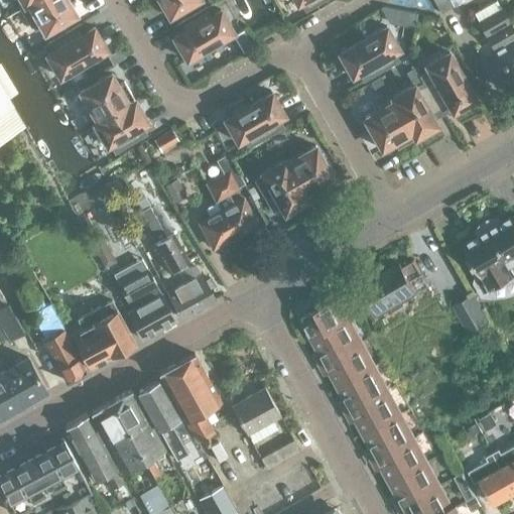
[(35,0),(26,5),(22,7),(33,25),(39,21),(47,33),(79,15),(72,4),(78,0),(77,0),(35,0)]
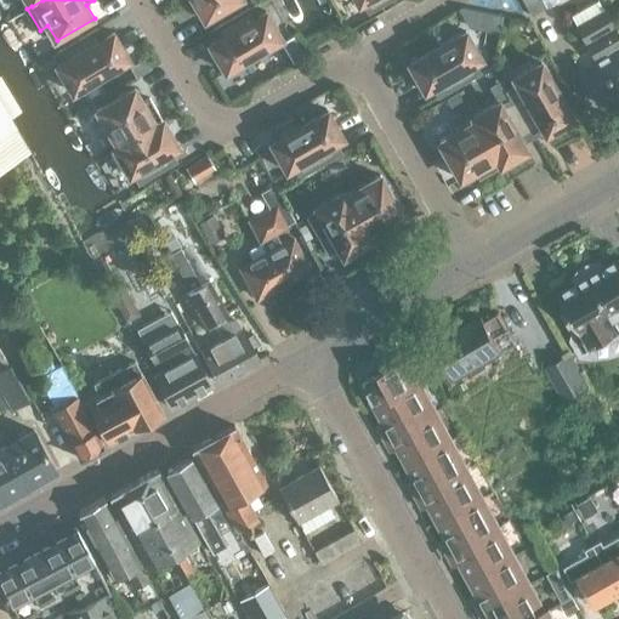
[(206,21),(242,0),(185,0),(192,11),(198,7),(206,21)]
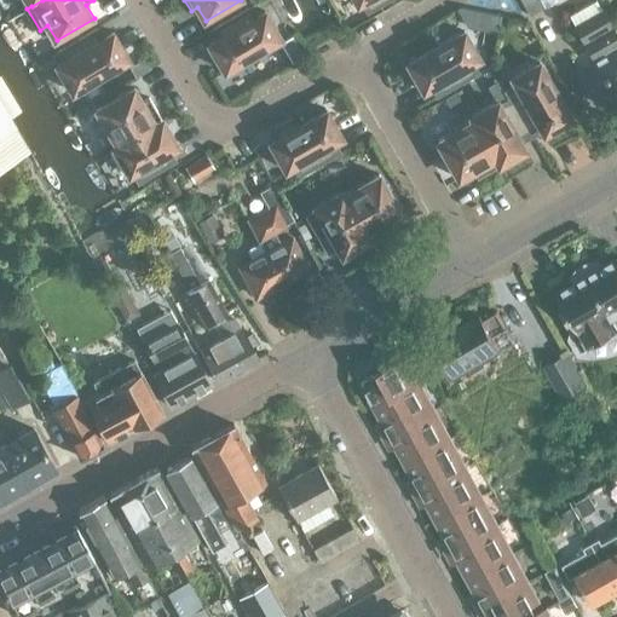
[(356,0),(359,6),(363,4),(369,15),(393,0),(356,0)]
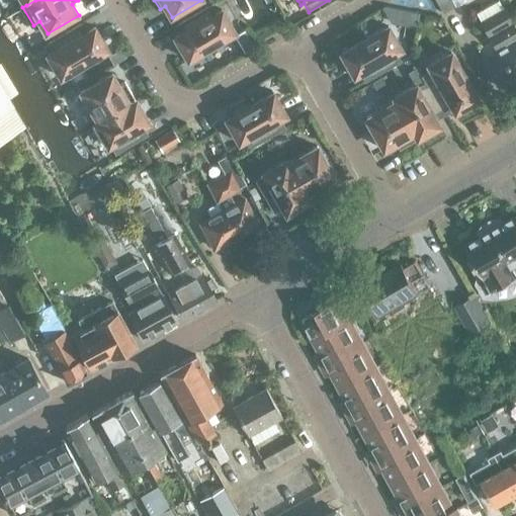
[(456,9),(451,0),(437,0),(446,15),(456,9)]
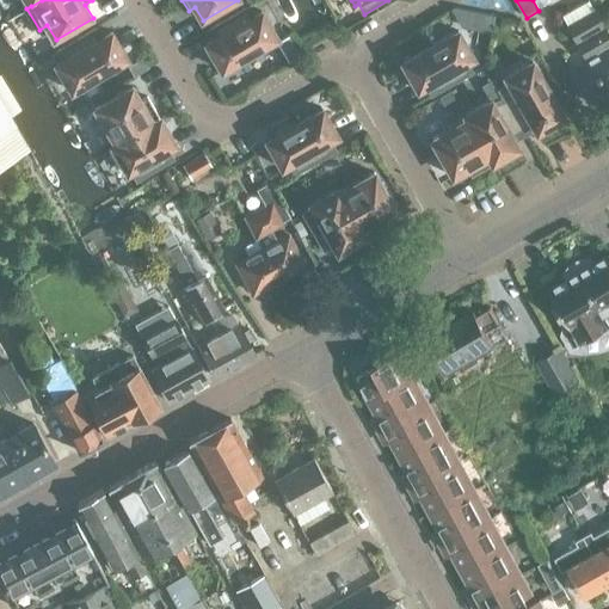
[(563,18),(589,63),(572,73),(591,106),(608,94),(608,34),(590,2),(563,18)]
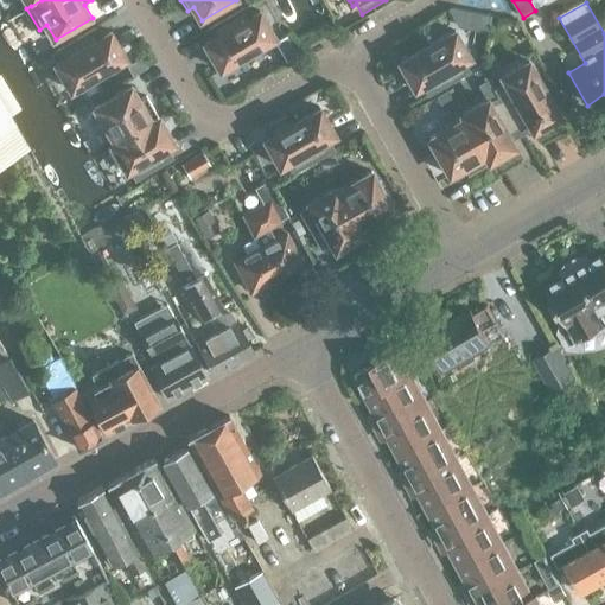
[(248,6),(210,29),(216,39),(207,45),(223,71),(278,39),(261,13),(254,17),(248,6)]
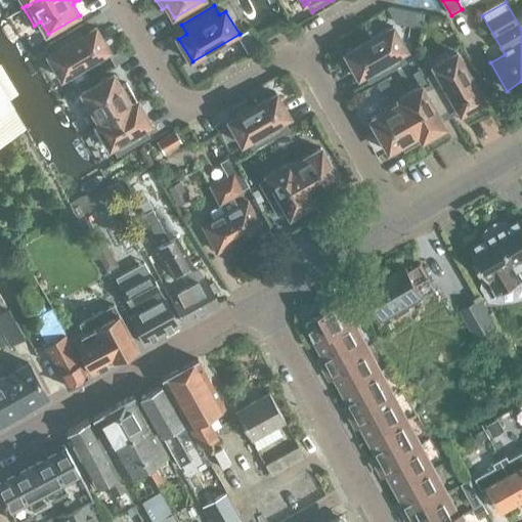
[(49,56),(63,79),(111,51),(97,29),(88,33),(83,25),(51,44),(56,52),(49,56)]
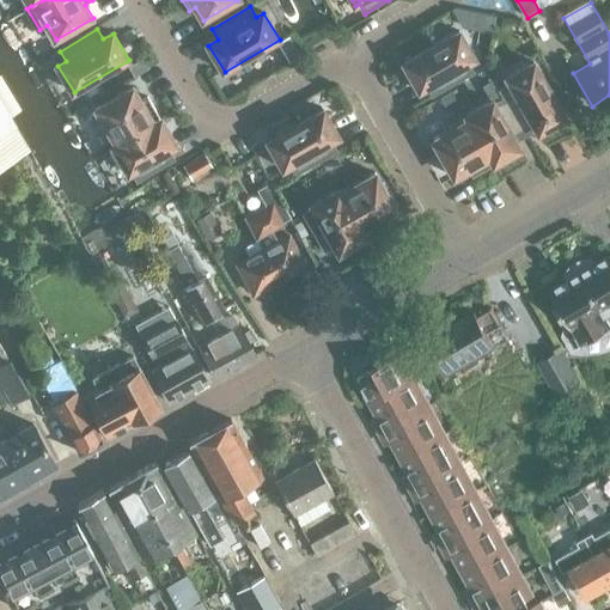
[(437,96),(451,87),(475,74),(469,63),(476,60),(461,32),(406,65),(421,92),(431,86),(437,96)]
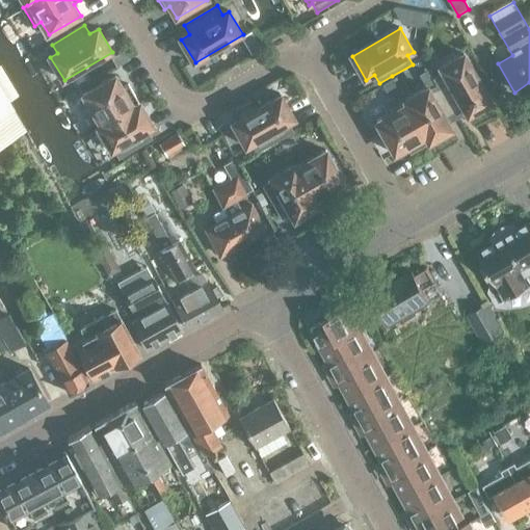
[(255,32),(243,38),(253,55),(264,49),(255,32)]
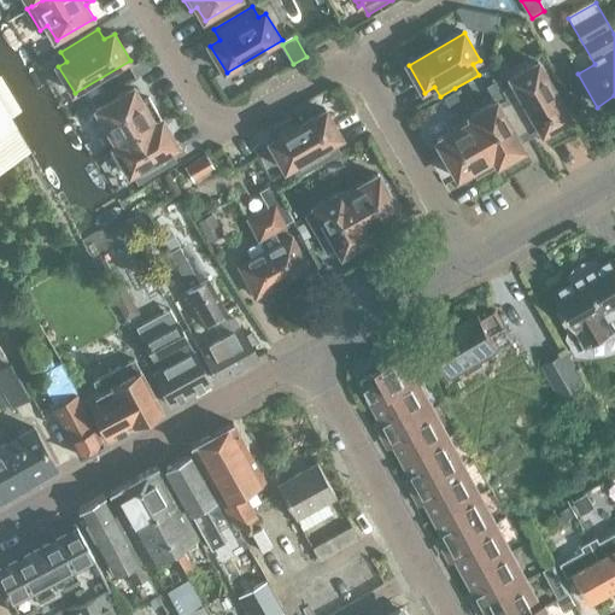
[(146,62),(133,69),(138,77),(151,70),(146,62)]
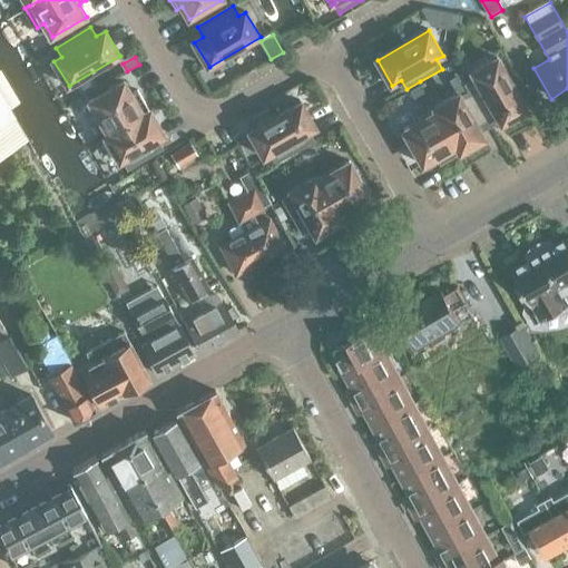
[(461,58),(452,62),(460,76),(469,71),(461,58)]
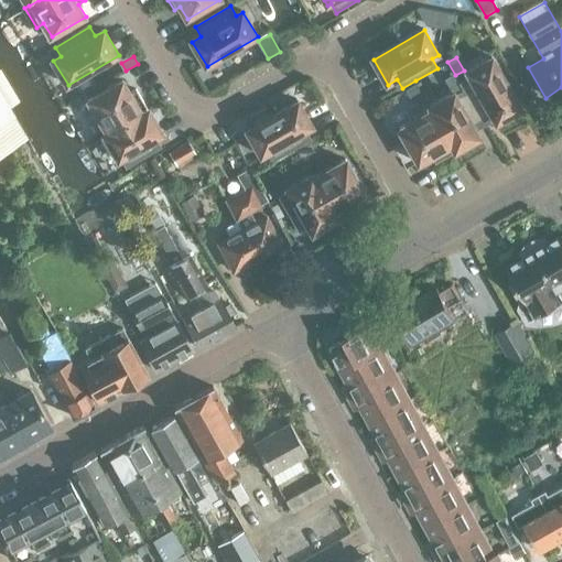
[(497,123),(522,109),(493,57),(467,73),(472,79),(462,85),(485,123),(494,118),(497,123)]
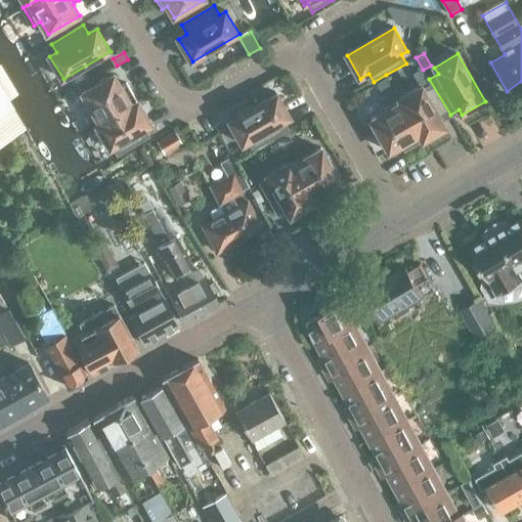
[(423,70),(414,75),(421,87),(430,82),(423,70)]
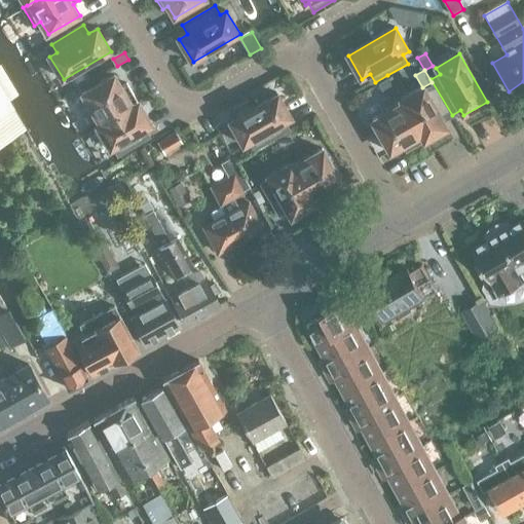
[(98,127),(140,103),(128,84),(122,87),(115,76),(83,95),(101,124),(98,126),(98,127)]
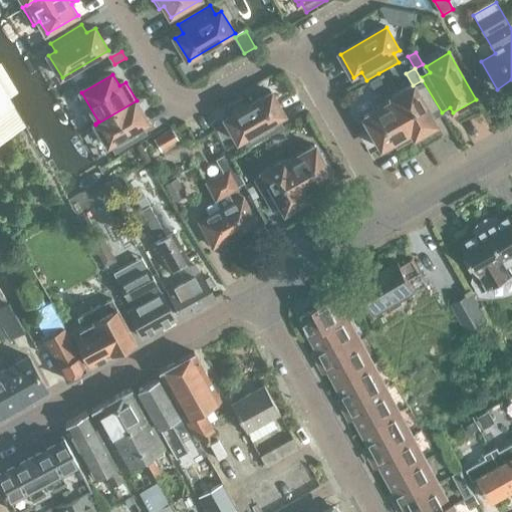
[(393,98),(416,139),(438,125),(433,117),(442,112),(421,77),(424,84),(417,88),(415,85),(393,98)]
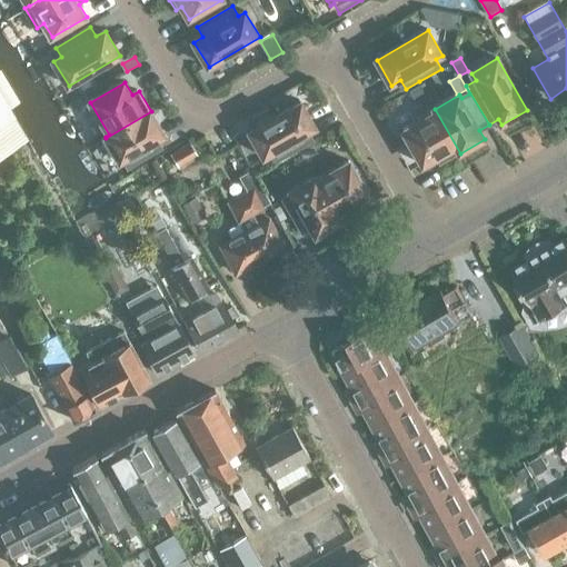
[(419,103),(427,99),(420,88),(413,92),(419,103)]
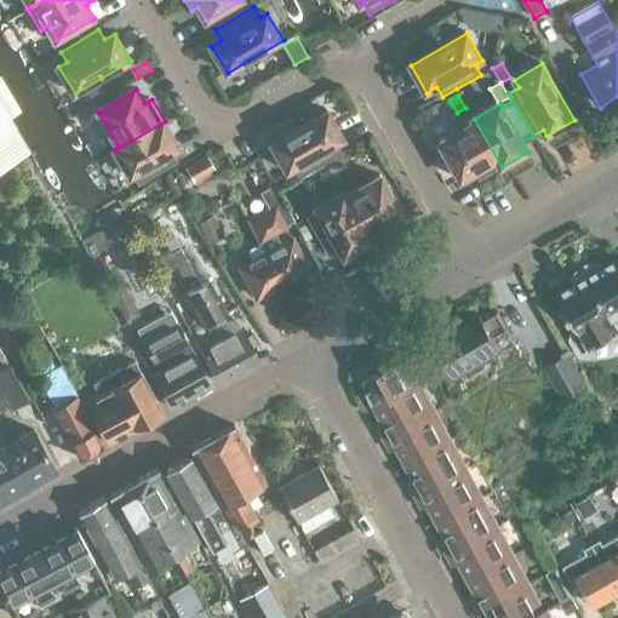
[(32,154),(18,129),(0,98),(0,172),(30,154),(32,154)]
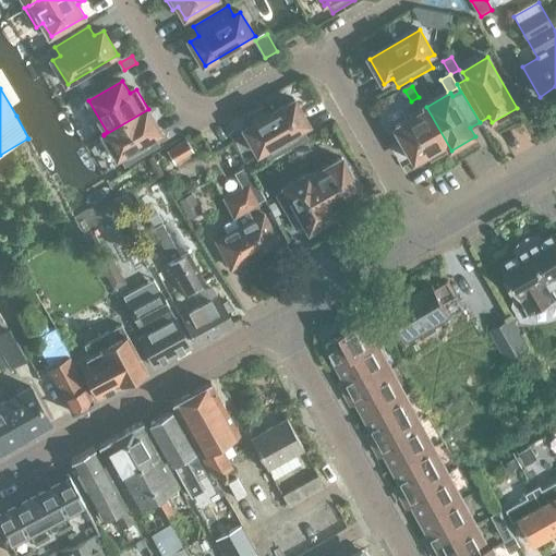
[(62,108),(61,109),(67,119),(81,110),(75,100),(74,101),(62,108)]
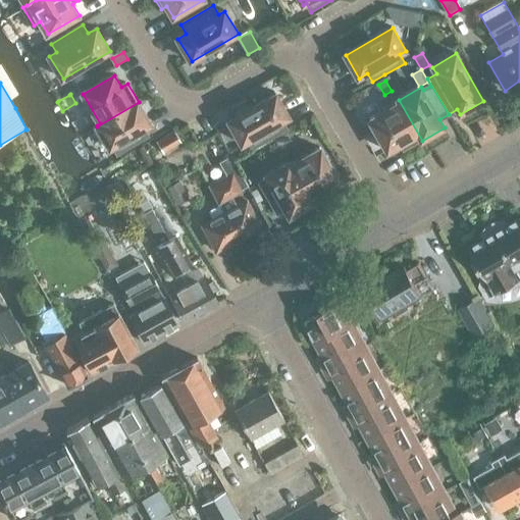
[(229,121),(243,145),(249,141),(254,150),(287,131),(281,122),(290,117),(276,94),(252,108),(248,101),(230,111),(235,118),(229,121)]
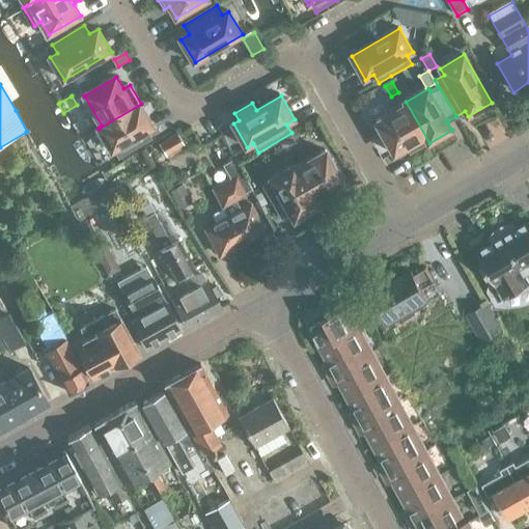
[(406,102),(405,102),(407,105),(377,122),(395,155),(407,148),(411,154),(429,143),(406,102)]
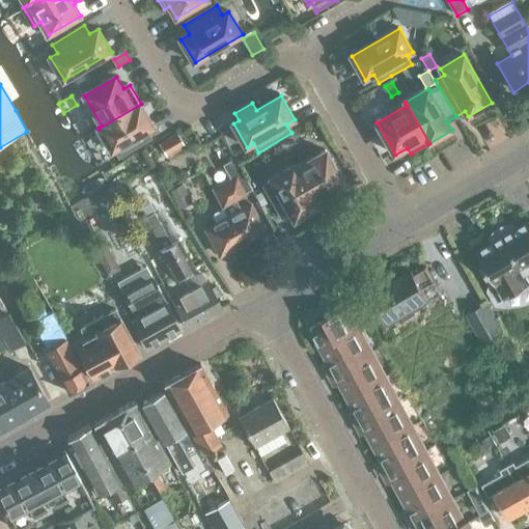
[(154,127),(141,104),(99,129),(112,150),(116,149),(120,158),(150,140),(145,132),(154,127)]
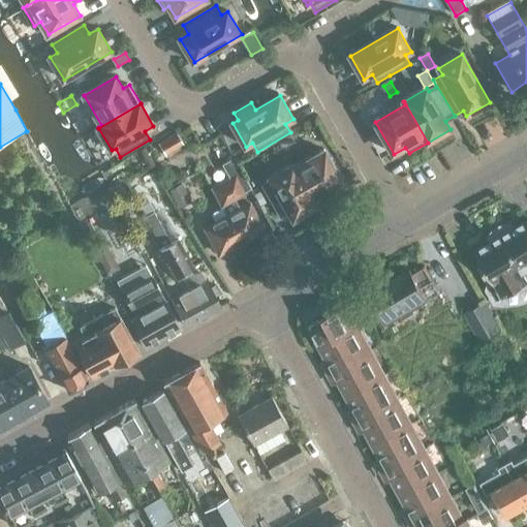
[(179,133),(160,145),(166,156),(185,145),(179,133)]
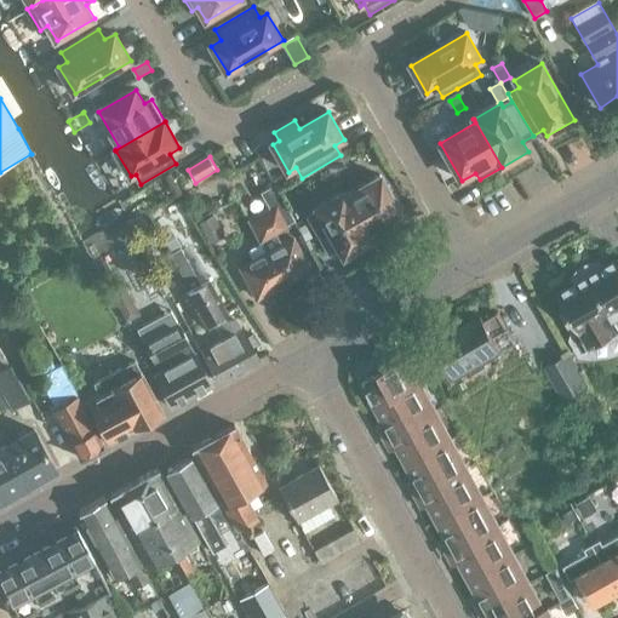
[(394,229),(389,222),(404,215),(382,176),(347,196),(344,193),(343,194),(371,242),(394,229)]
